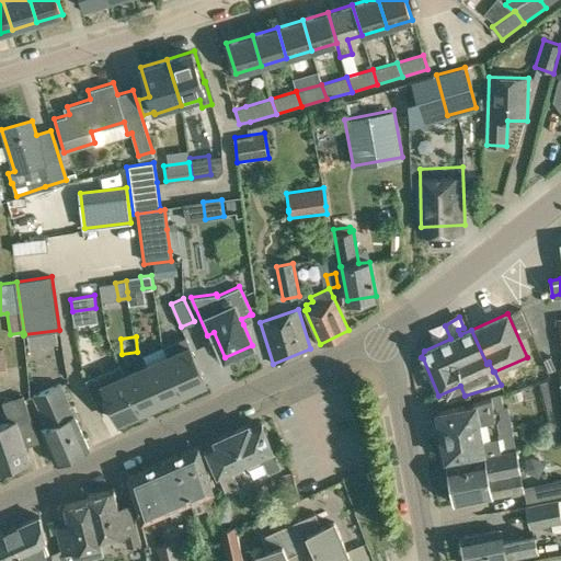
[(186,336),(164,346),(186,395),(209,384),(191,342),(189,343),(186,336)]
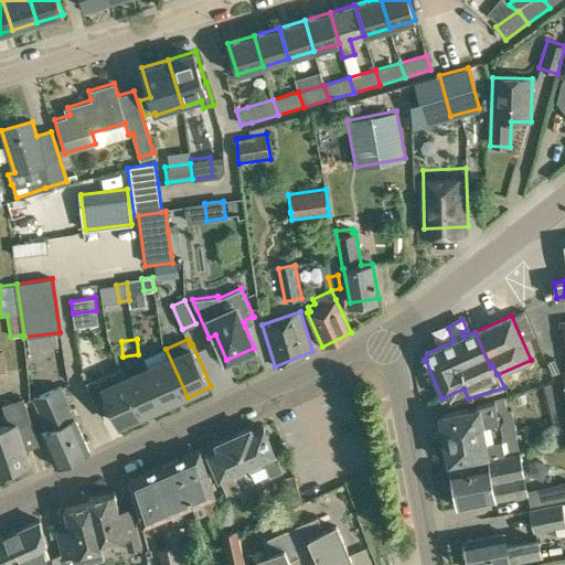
[(162,404),(163,407),(188,397),(166,349),(163,350),(161,344),(140,354),(146,365),(146,368),(162,404)]
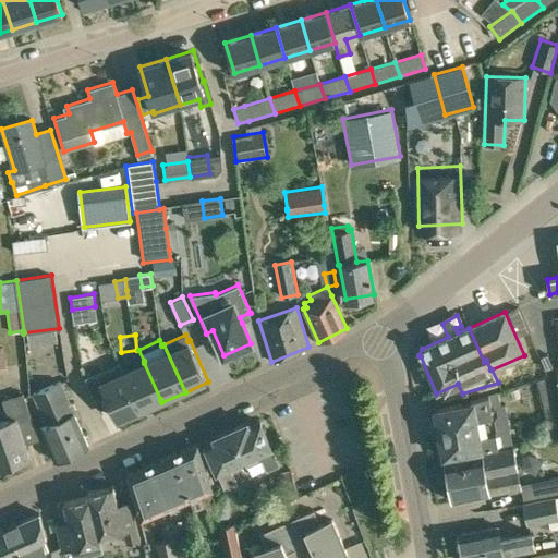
[(143,361),(123,370),(141,411),(161,402),(143,361)]
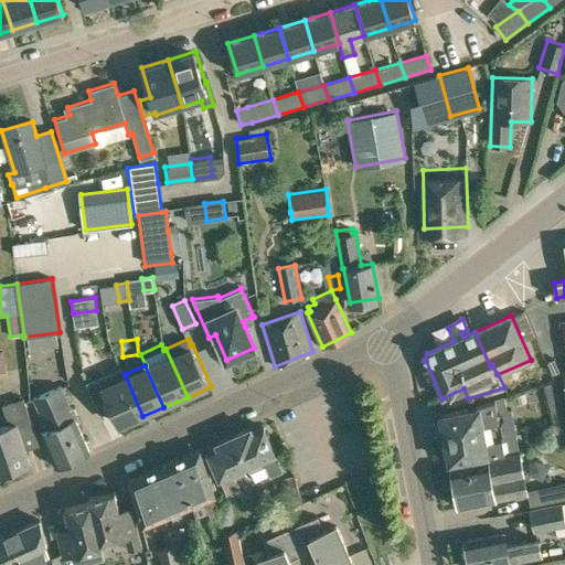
[(118,427),(142,416),(125,374),(120,366),(86,382),(97,405),(107,401),(118,427)]
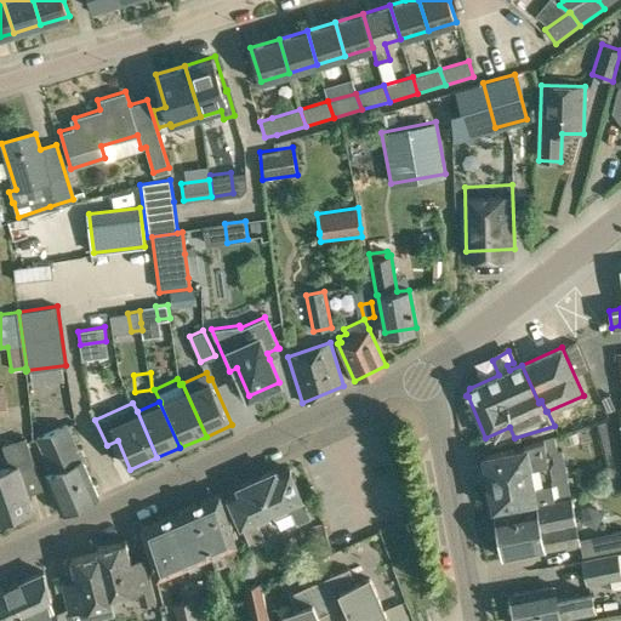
[(78,449),(67,423),(35,438),(51,473),(45,476),(61,512),(97,495),(83,461),(86,460),(80,448),(78,449)]
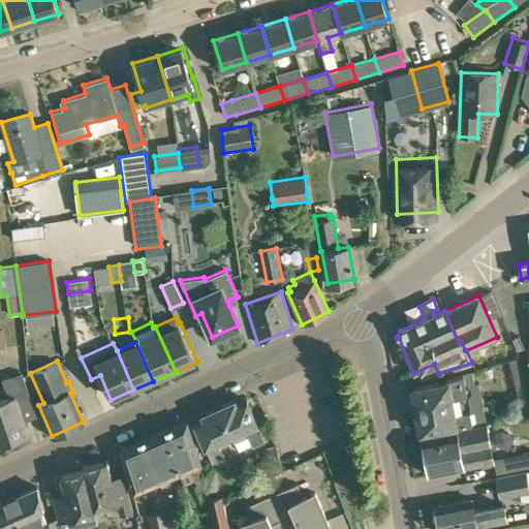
[(474,383),(472,371),(446,378),(446,381),(411,389),(421,433),(456,426),(473,423),(486,421),(478,382),(474,383)]
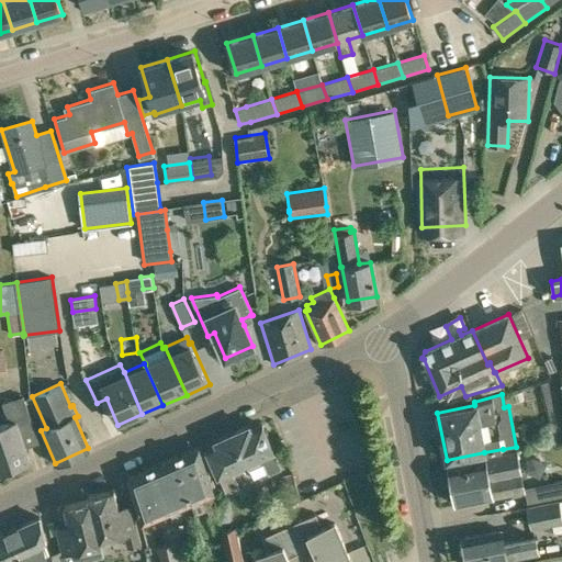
[(0,469),(29,459),(25,447),(38,442),(23,395),(2,403),(9,423),(0,425),(0,469)]
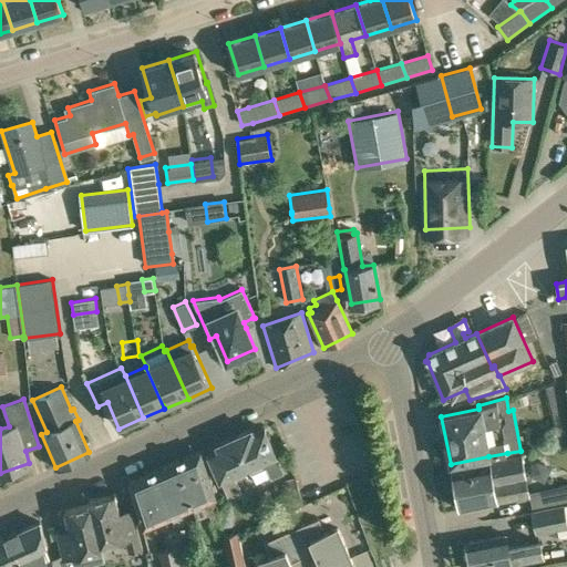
[(235,435),(248,467),(263,461),(270,480),(284,473),(276,455),(265,430),(255,434),(253,428),(235,435)]
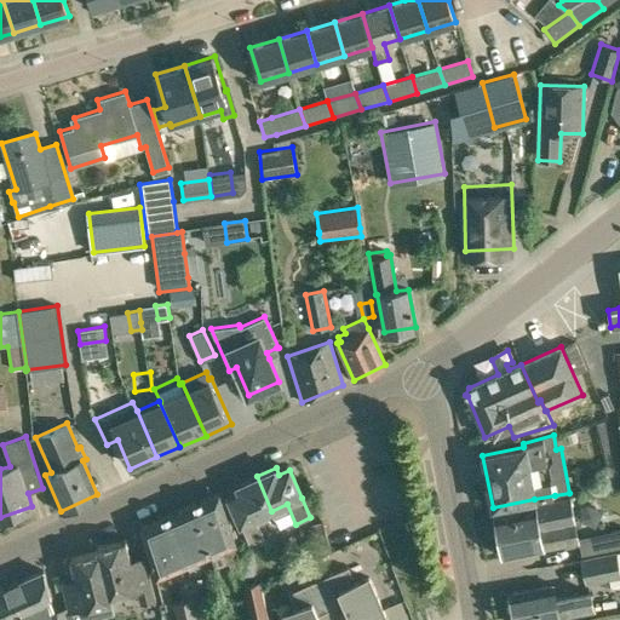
[(256,518),(271,511),(257,476),(236,486),(239,492),(228,497),(240,524),(241,524),(250,545),(264,538),(256,518)]
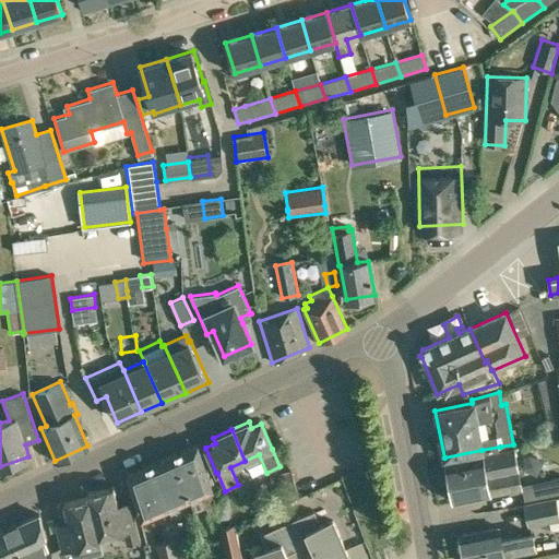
[(216,510),(211,490),(212,489),(198,444),(176,453),(190,499),(193,512),(205,507),(207,513),(216,510)]
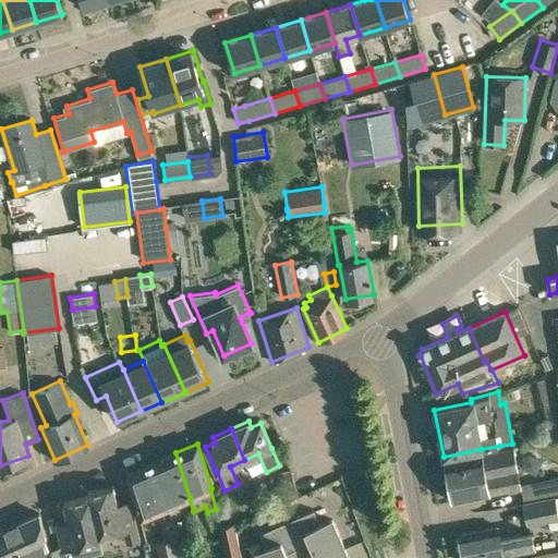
[(481,456),(445,462),(452,501),(488,494),(520,487),(520,484),(517,471),(512,449),(481,456)]
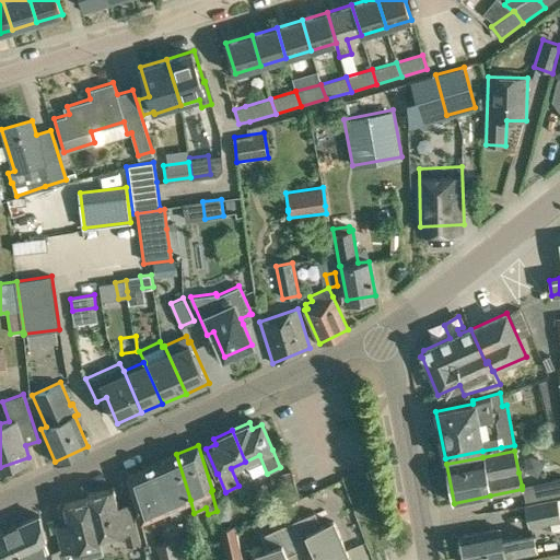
[(141,522),(190,500),(176,454),(126,476),(141,522)]
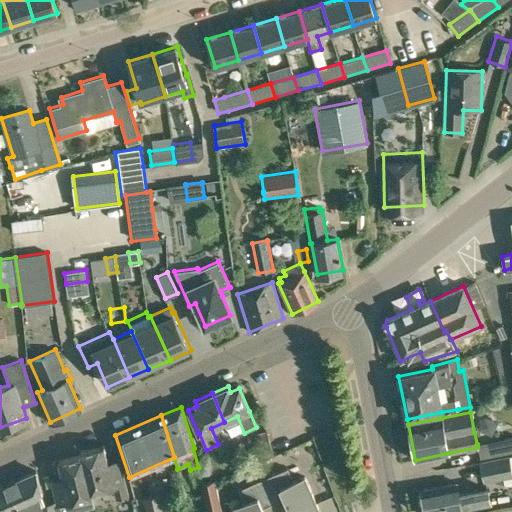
[(272,455),(267,433),(255,436),(260,458),(272,455)]
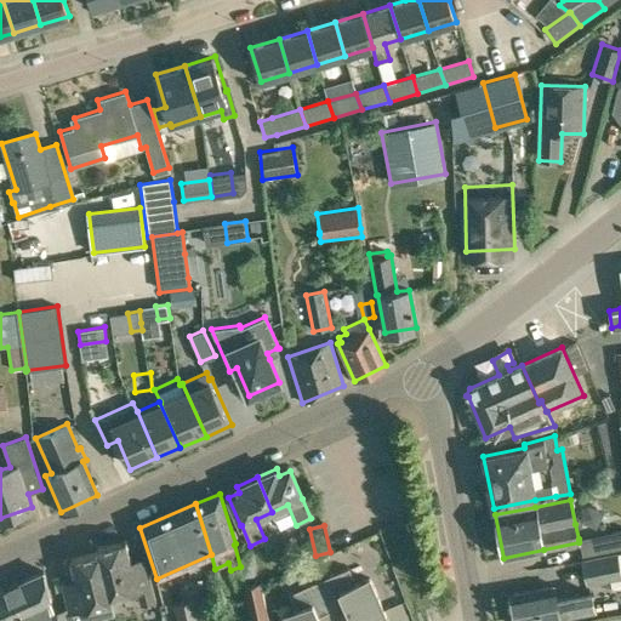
[(620,547),(620,529),(597,535),(599,552),(620,547)]
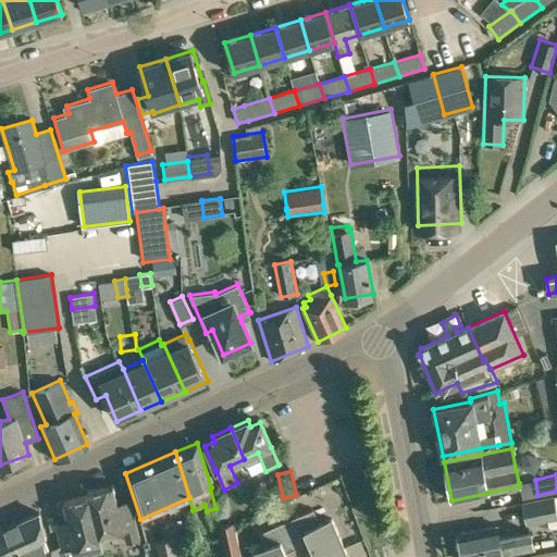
[(99,535),(123,530),(126,543),(139,540),(130,498),(116,502),(112,484),(87,491),(88,494),(99,535)]
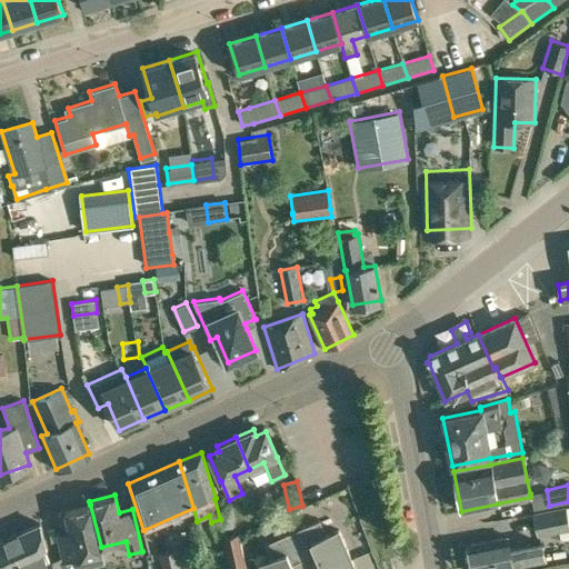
[(102,551),(101,547),(90,505),(65,511),(69,529),(56,532),(61,556),(61,557),(63,568),(87,568),(89,567),(105,562),(102,551)]
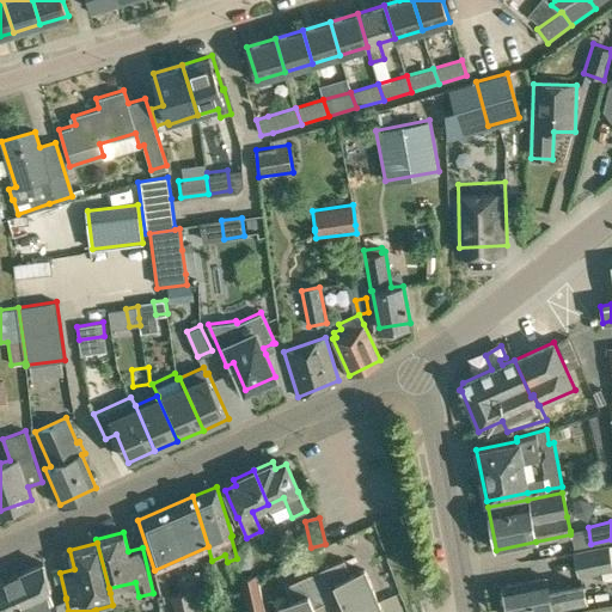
[(611,543),(609,544),(574,551),(579,576),(611,569),(611,543)]
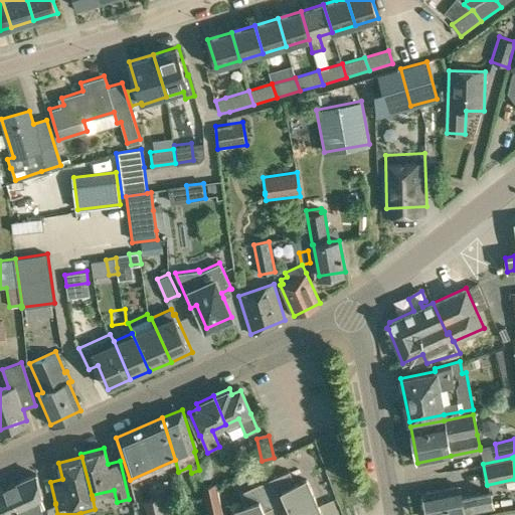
[(265,482),(276,506),(287,501),(292,514),(321,514),(306,479),(295,484),(289,471),(265,482)]
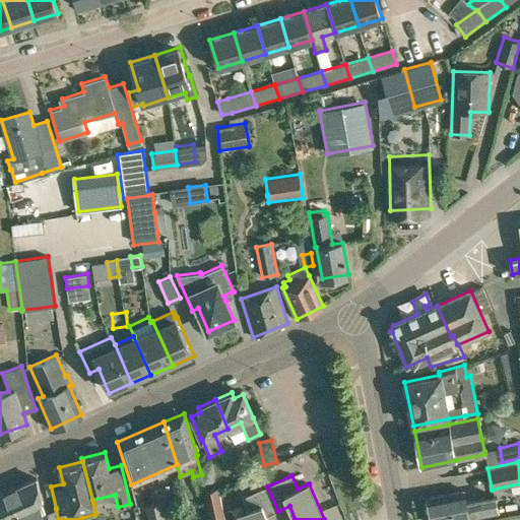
[(31,519),(31,517),(45,512),(36,478),(10,490),(18,519),(31,519)]
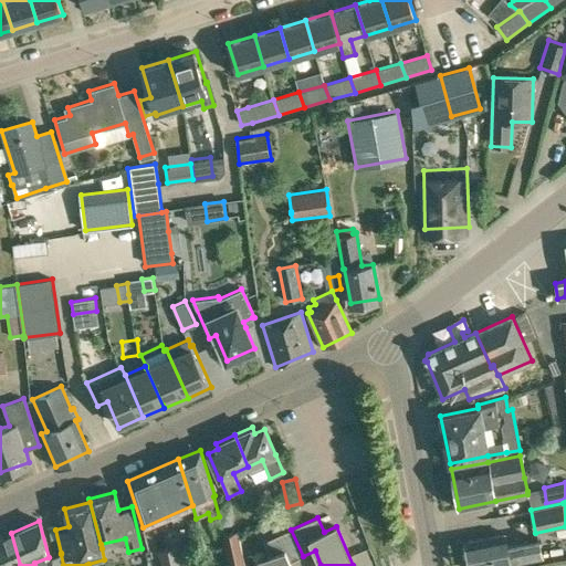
[(229,565),(244,565),(238,530),(222,533),(229,565)]
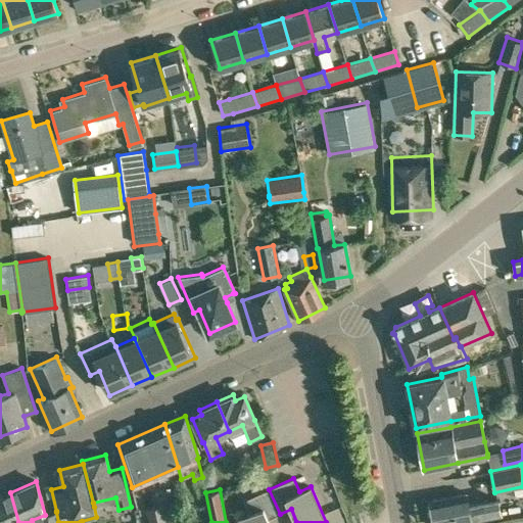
[(270,522),(269,519),(280,514),(269,489),(244,500),(249,513),(239,518),(240,522),(270,522)]
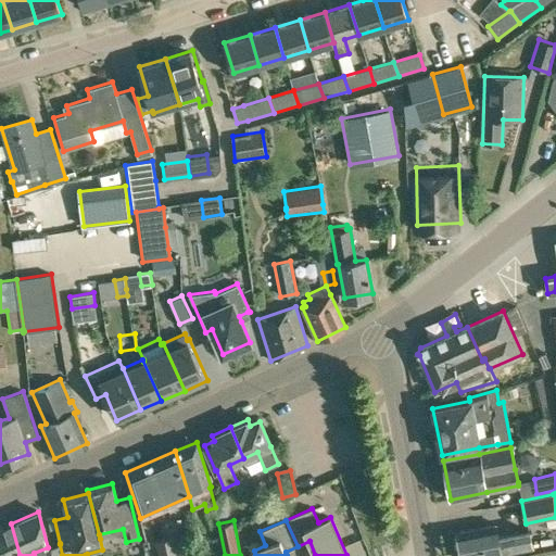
[(20,555),(11,523),(0,528),(0,555),(20,555)]
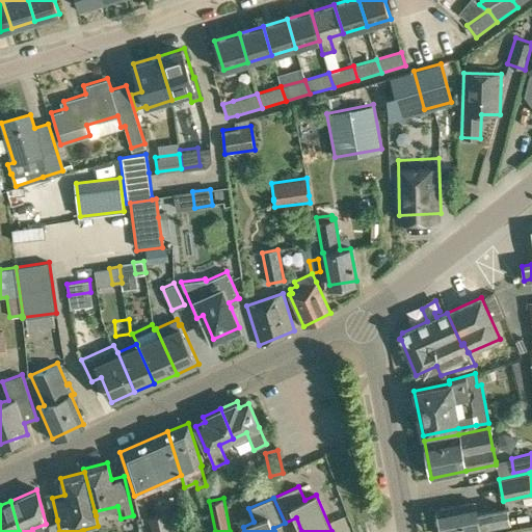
[(477,515),(474,502),(436,509),(441,531),(476,531),(480,531),(509,525),(506,509),(477,515)]
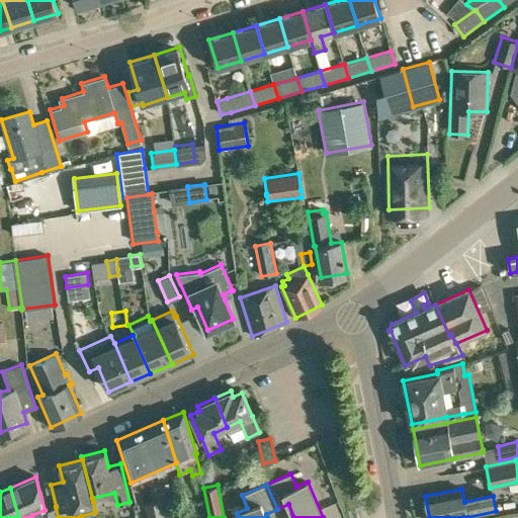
[(167,517),(164,500),(144,505),(147,517),(145,517),(167,517)]
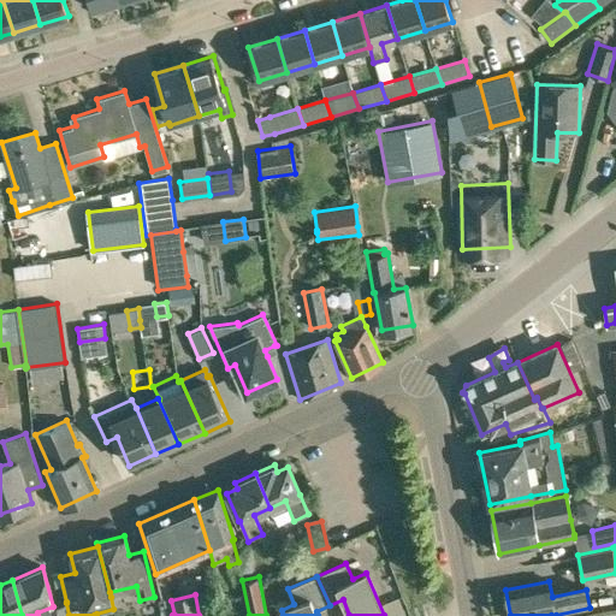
[(69,615),(66,603),(47,609),(48,615),(69,615)]
